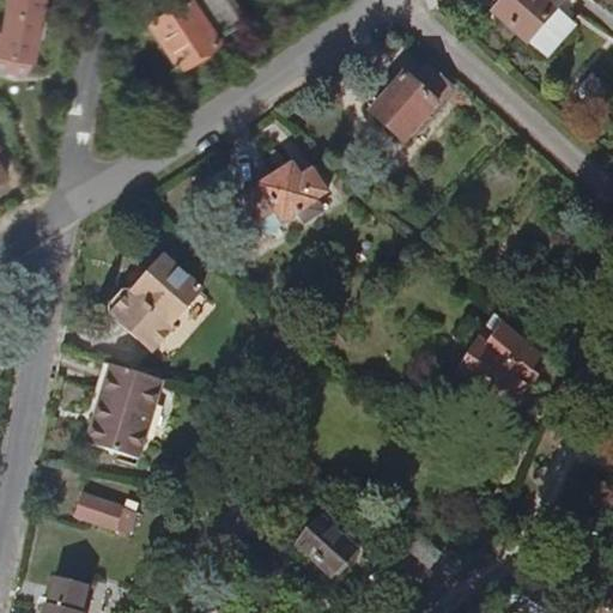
[(44,20),(47,0),(16,0),(10,34),(4,32),(0,49),(0,53),(36,59),(41,38),(47,38),(50,22),(44,20)]
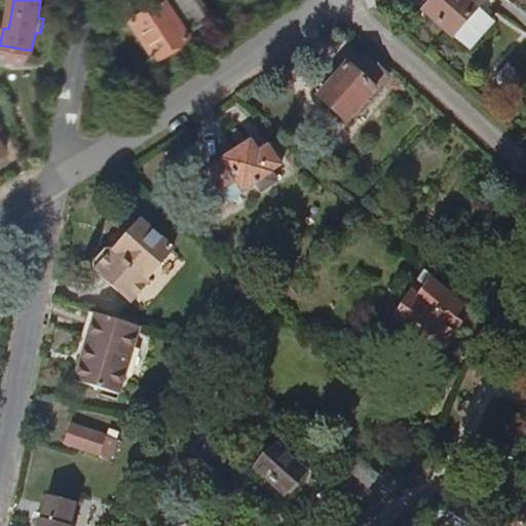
[(183,33),(207,17),(194,0),(158,0),(127,22),(153,61),(186,38),(183,33)]
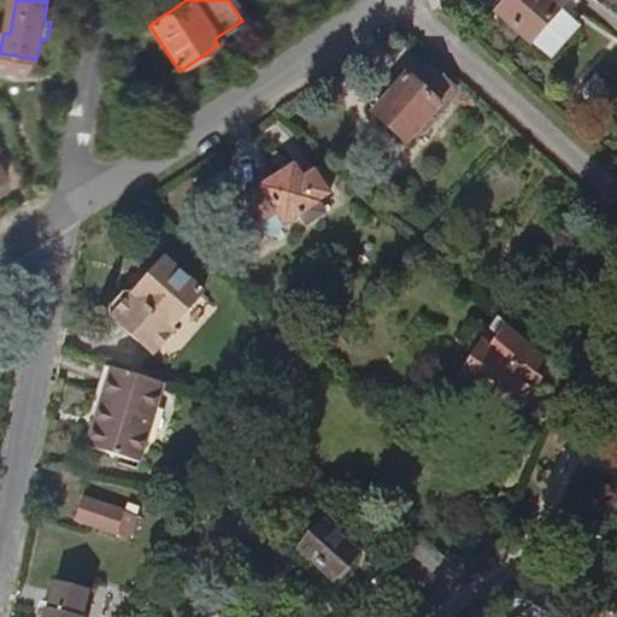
[(503,0),(495,9),(542,48),(553,48),(571,28),(570,16),(560,7),(565,0),(503,0)]
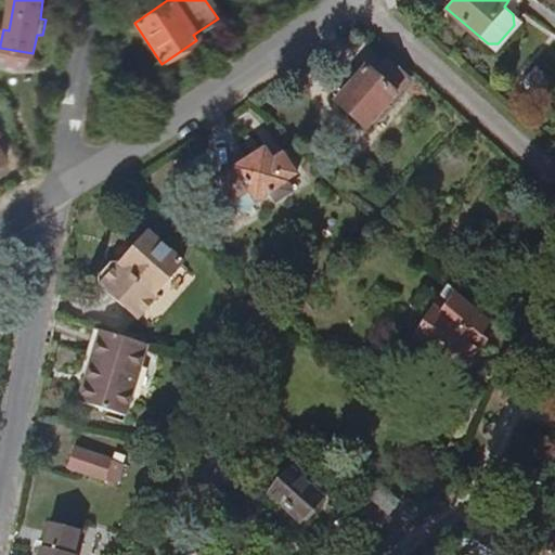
[(366,66),(334,100),(364,128),(409,81),(387,61),(374,74),(366,66)]
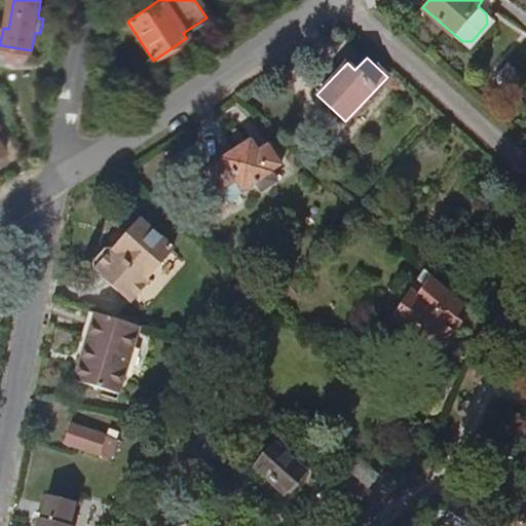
[(285,163),(275,148),(273,150),(271,149),(268,144),(259,149),(253,141),(209,171),(229,201),(285,163)]
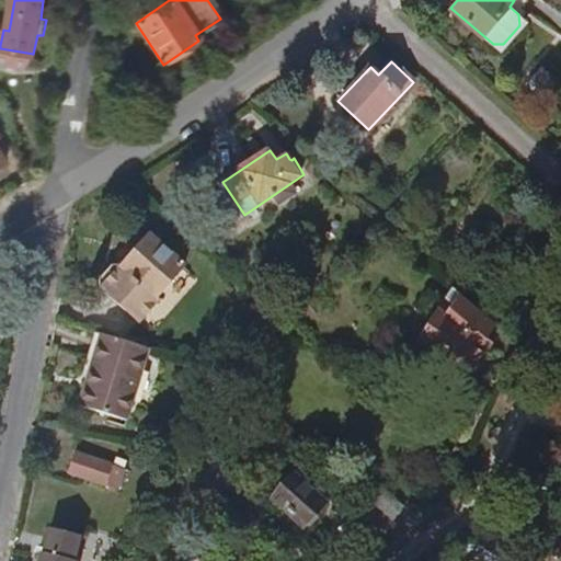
[(100,287),(140,324),(161,301),(158,298),(186,268),(151,238),(124,266),(119,264),(118,266),(110,265),(98,278),(100,287)]
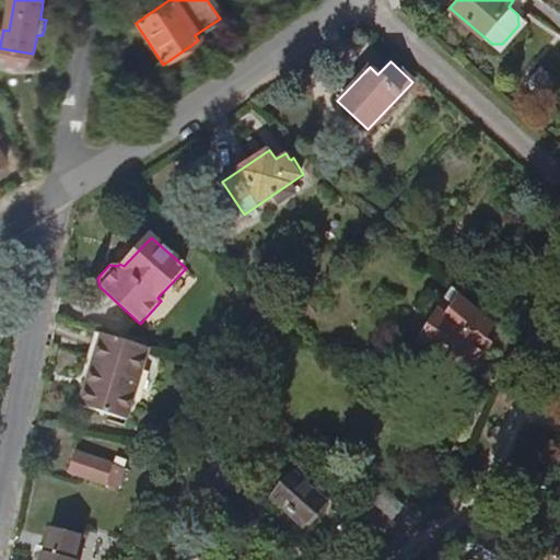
[(508,341),(442,295),(432,308),(434,311),(416,339),(438,354),(433,361),(452,375),(457,369),(464,373),(483,346),(498,354),(508,341)]
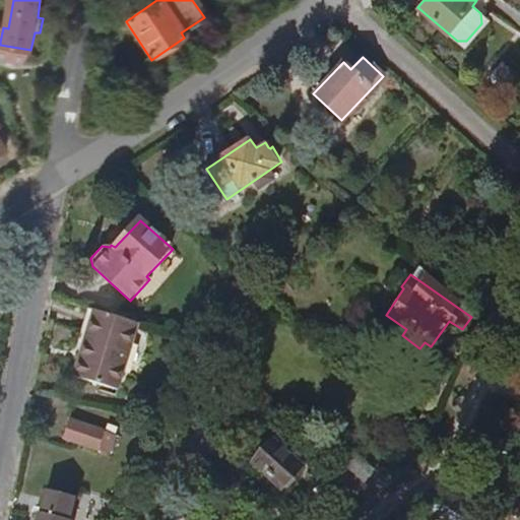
[(118,387),(140,322),(94,308),(85,338),(89,340),(78,375),(118,387)]
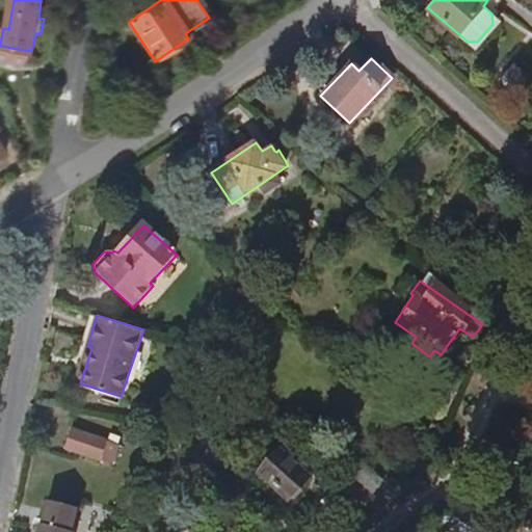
[(215,381),(221,369),(210,364),(204,375),(215,381)]
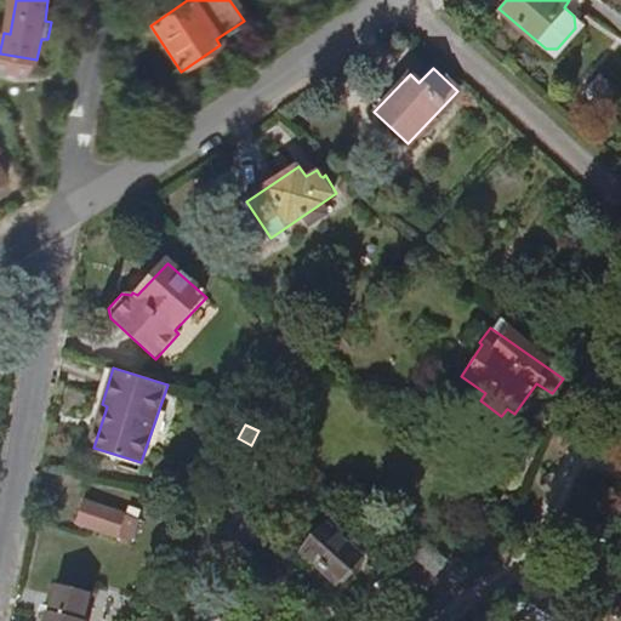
[(115,539),(125,517),(86,501),(78,522),(115,539)]
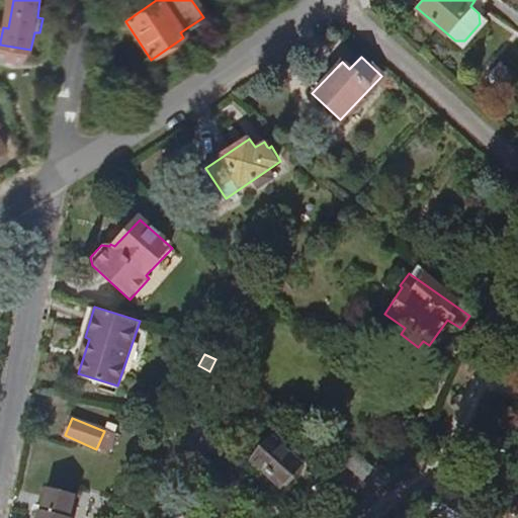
[(517,463),(517,457),(517,445),(489,437),(487,446),(484,453),(517,463)]
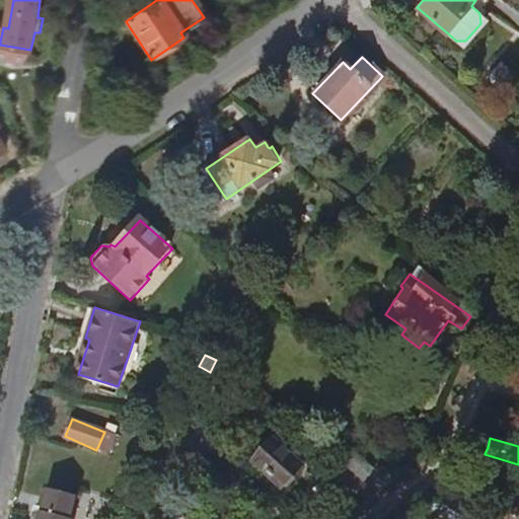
[(268,444),(251,463),(282,489),(283,488),(288,487),(295,478),(293,475),(302,465),(271,440),(268,444)]
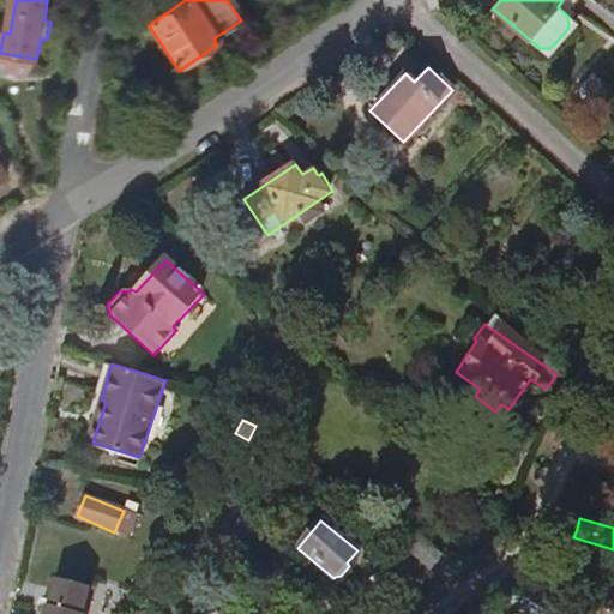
[(445,554),(410,524),(397,540),(402,543),(432,571),(445,554)]
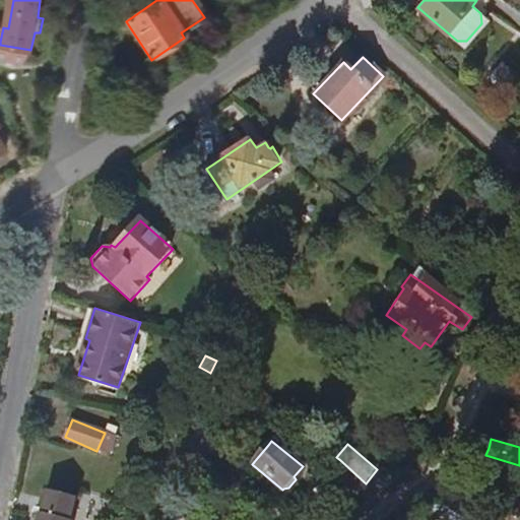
[(366,483),(340,460),(324,479),(358,507),(374,490),(366,483)]
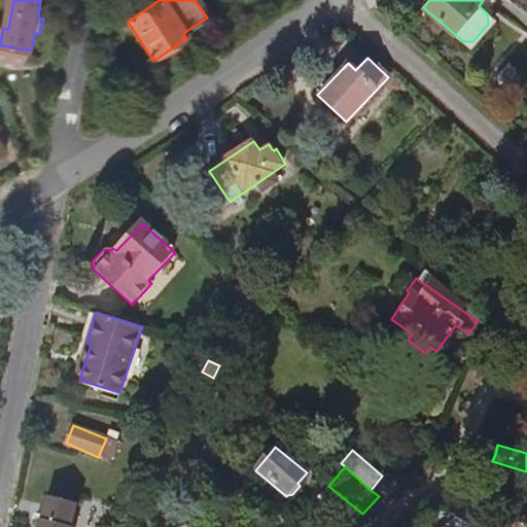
[(477,526),(479,523),(478,512),(460,498),(453,512),(448,508),(437,522),(445,526),(477,526)]
